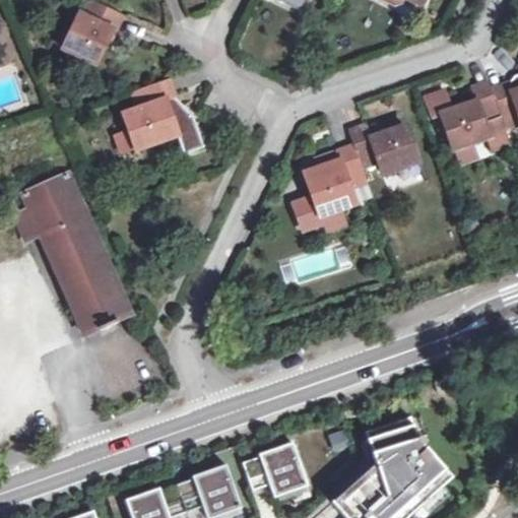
[(76,12),(60,45),(92,61),(110,28),(113,29),(121,13),(94,0),(85,0),(79,13),(76,12)]
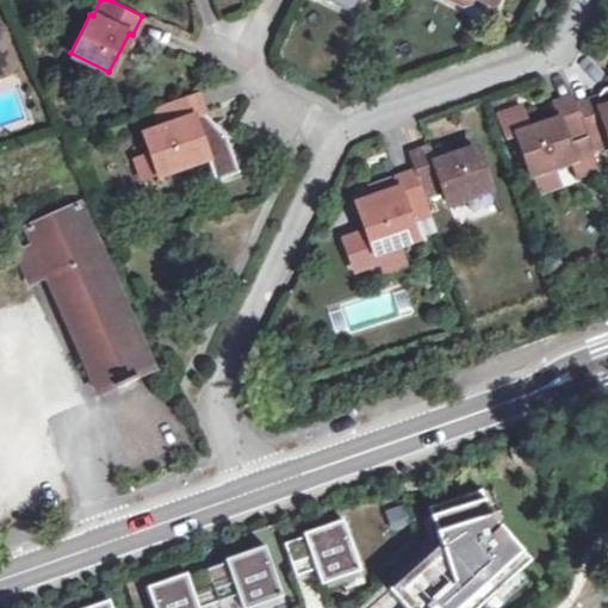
[(148,148),(156,171),(157,173),(209,155),(194,113),(204,110),(197,90),(155,105),(161,125),(142,131),(148,148)]
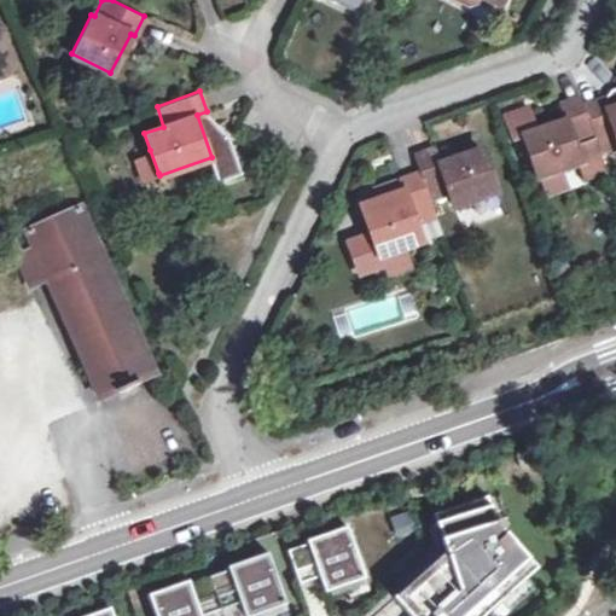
[(598,149),(582,108),(579,99),(558,105),(564,121),(524,134),(539,179),(563,169),(581,163),(585,175),(604,168),(598,149)]
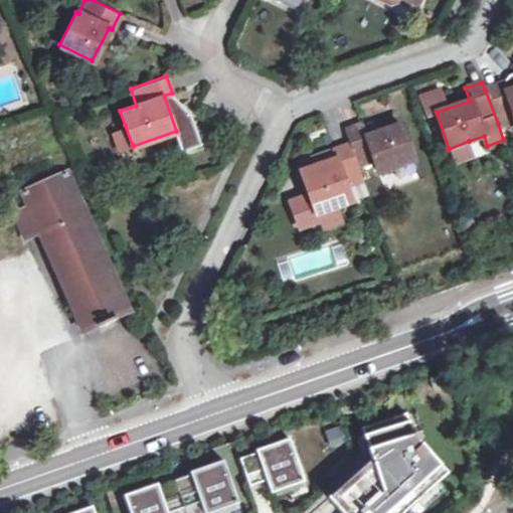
[(485,90),(498,124),(512,118),(512,87),(505,91),(502,82),(485,90)]
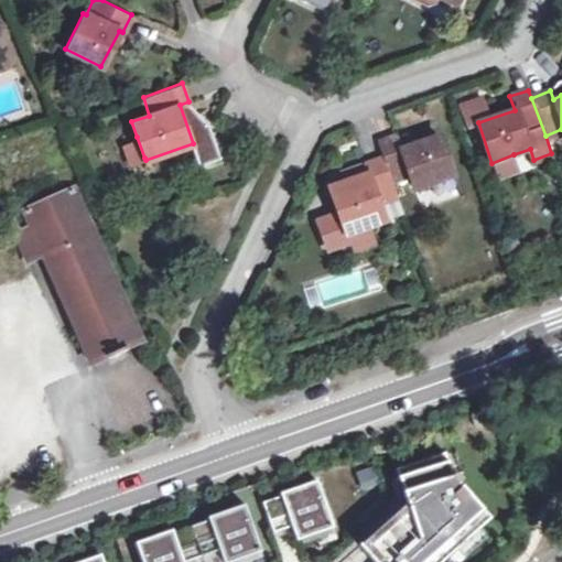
[(384,160),(391,182),(410,175),(414,188),(454,175),(441,137),(402,150),(398,136),(377,143),(384,160)]
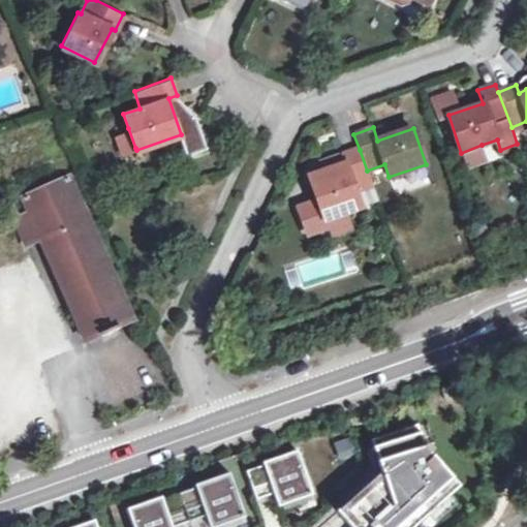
[(135,148),(128,128),(112,134),(119,154),(135,148)]
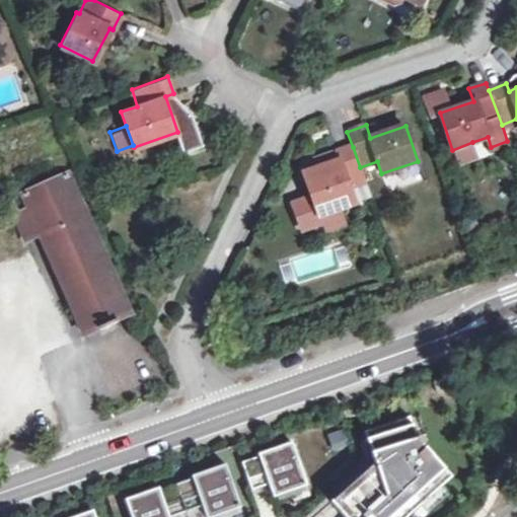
[(472,142),(452,150),(458,165),(477,159),(472,142)]
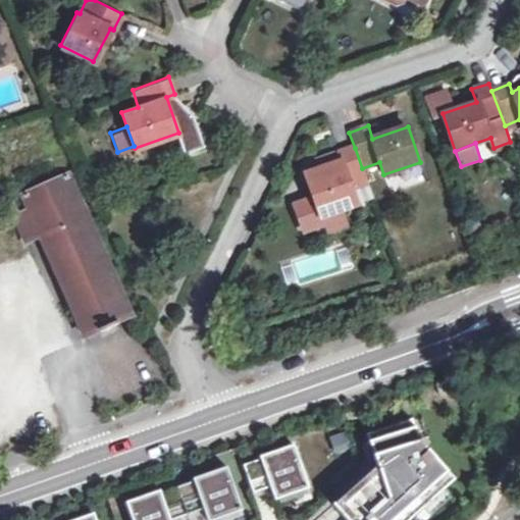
[(319,217),(339,211),(355,205),(350,188),(367,180),(362,168),(355,148),(336,154),(315,162),(318,169),(304,174),(313,200),(293,206),(302,231),(321,224),(319,217)]
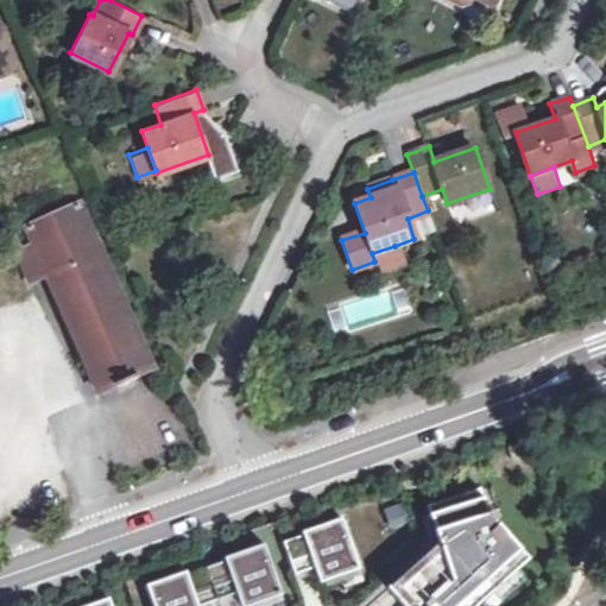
[(99,391),(153,367),(79,201),(25,225),(32,241),(39,258),(46,273),(99,391)]
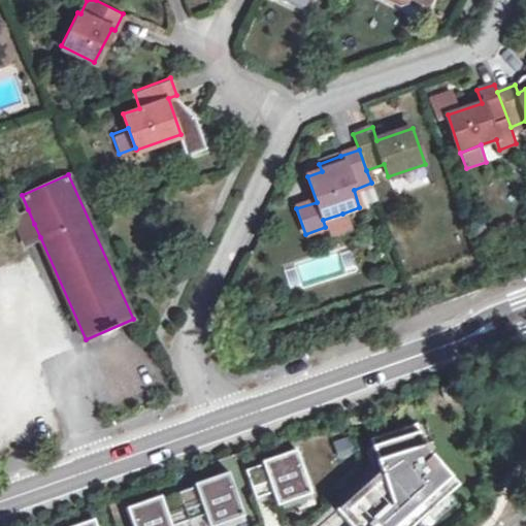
[(19,230),(34,224),(28,209),(12,217),(19,230)]
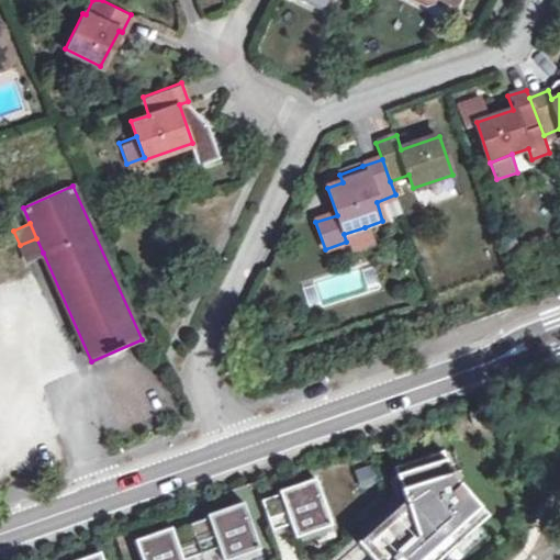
[(370,245),(365,227),(344,234),(346,242),(349,252),(370,245)]
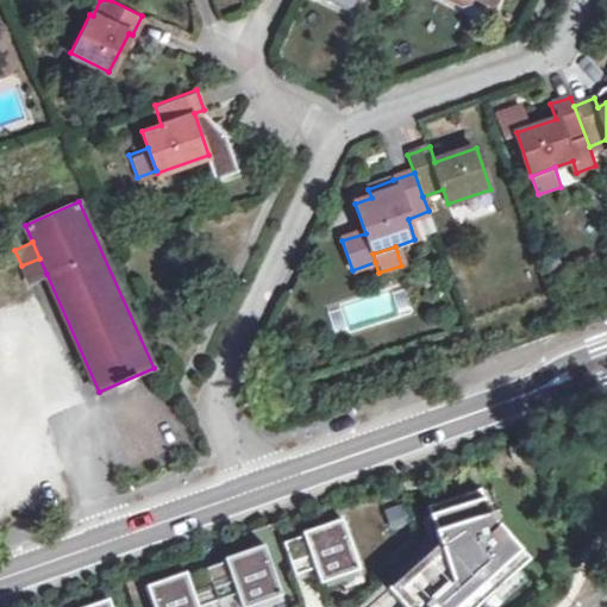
[(39,258),(22,266),(29,281),(47,274),(39,258)]
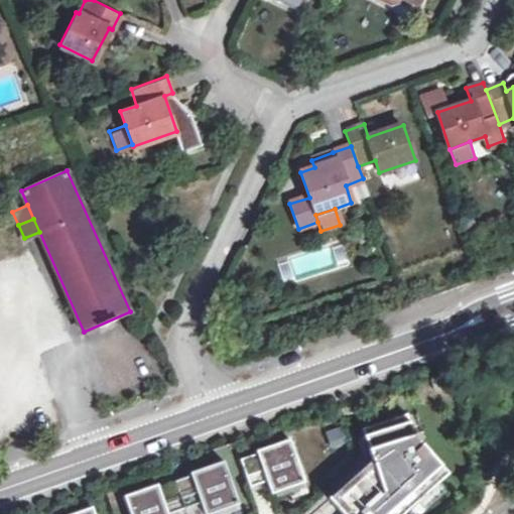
[(405,412),(362,426),(372,457),(329,496),(345,513),(399,513),(446,472),(418,439),(421,436),(417,432),(412,433),(405,412)]
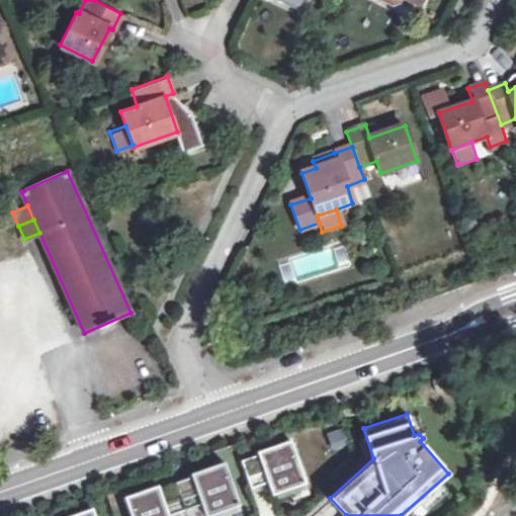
[(241,460),(250,488),(267,482),(271,495),(306,483),(289,439),(256,451),(257,454),(241,460)]
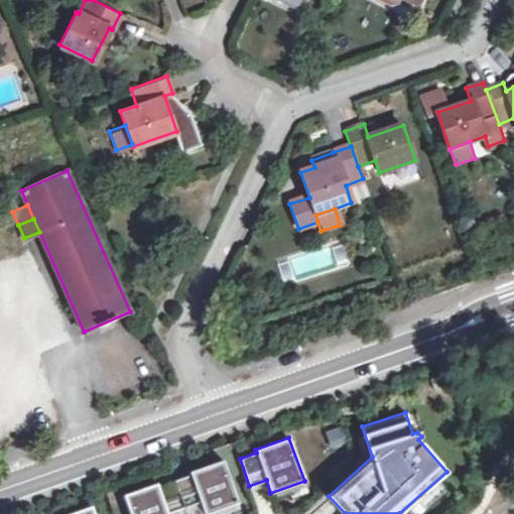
[(173,480),(183,508),(200,502),(204,513),(208,513),(238,503),(223,460),(189,472),(190,475),(173,480)]
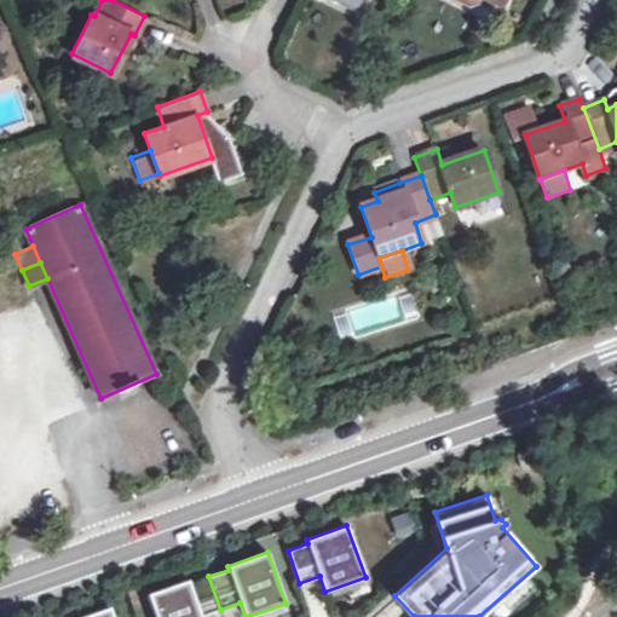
[(188,581),(148,595),(155,616),(201,616),(220,610),(208,576),(189,583),(188,581)]
